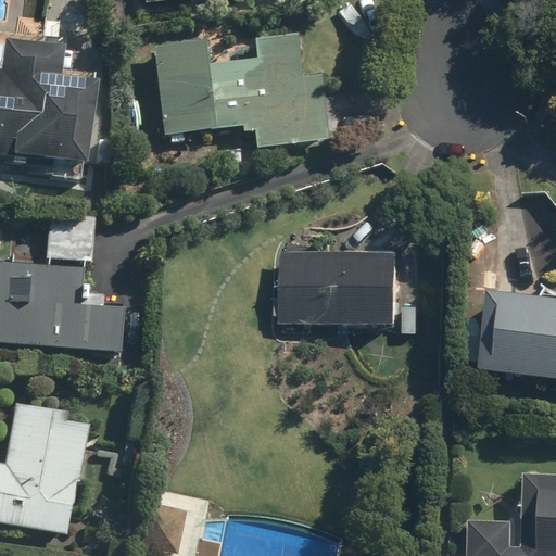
[(152,48),(163,137),(242,127),(242,133),(254,131),(257,150),(327,141),(319,76),(302,78),(297,36),(254,41),(256,59),(207,64),(204,41),(152,48)]
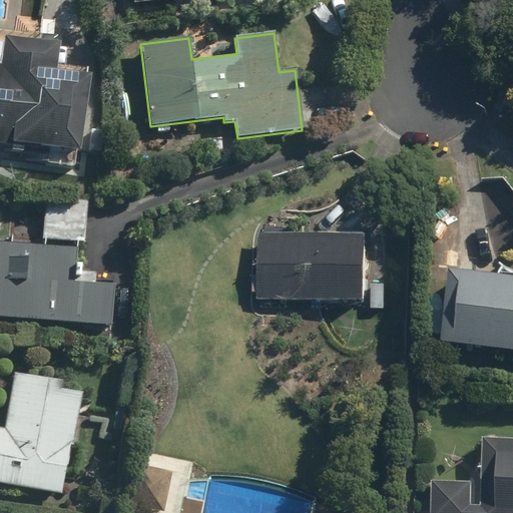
[(0,64),(0,145),(77,156),(88,76),(56,72),(60,43),(4,36),(1,65),(0,64)]
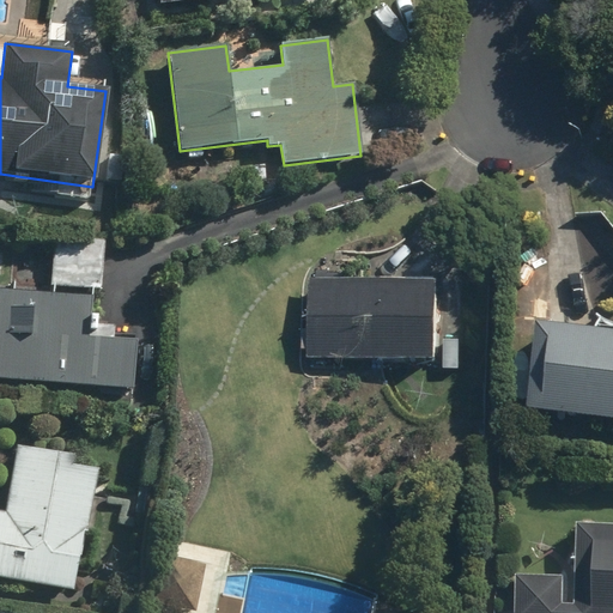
[(54,238),(50,286),(101,290),(104,242),(54,238)]
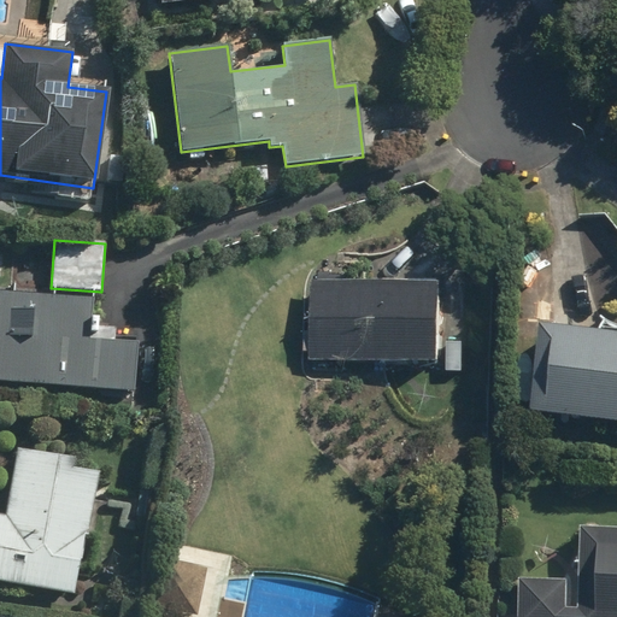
[(311,282),(310,362),(444,364),(445,283),(311,282)]
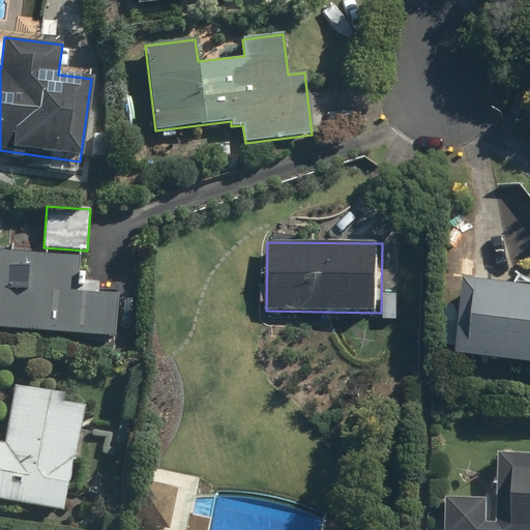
[(0,328),(115,337),(118,296),(76,293),(78,257),(0,251),(0,328)]
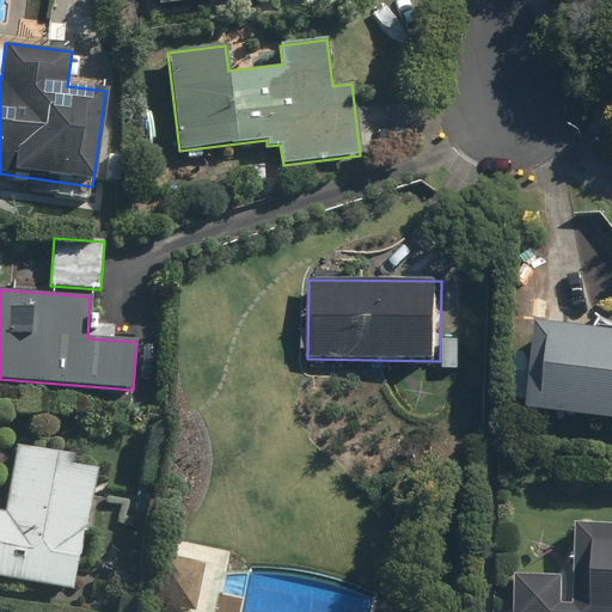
[(611,331),(540,324),(531,411),(611,420),(611,331)]
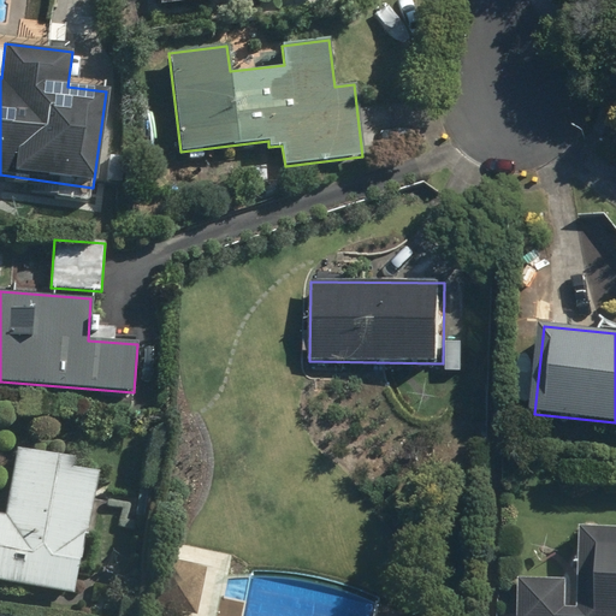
[(0,580),(73,594),(95,473),(72,469),(75,460),(17,449),(5,516),(0,515),(0,580)]
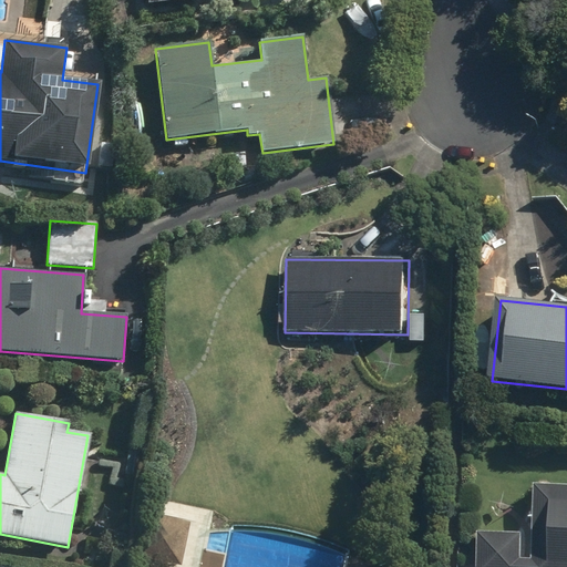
[(481,533),(478,566),(566,566),(566,485),(537,485),(534,559),(523,559),(524,535),(481,533)]
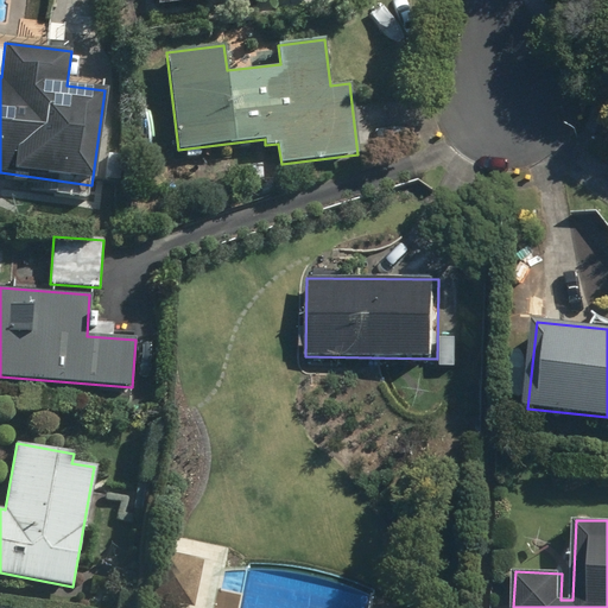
[(152,599),(198,607),(209,561),(162,552),(152,599)]
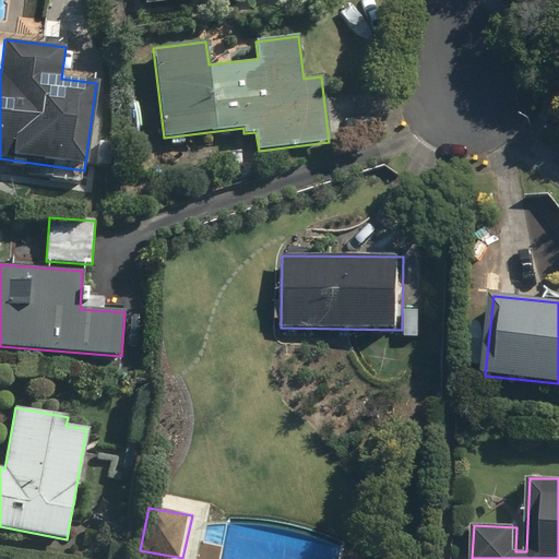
All buildings are outlined.
